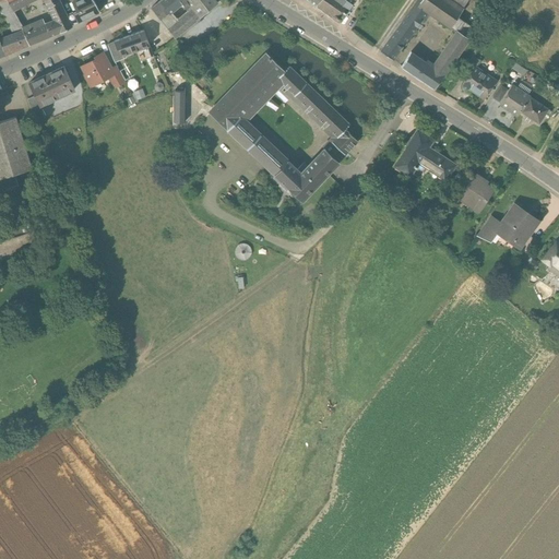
[(12,11),(7,0),(0,0),(0,8),(10,26),(11,26),(15,34),(23,32),(12,11)]
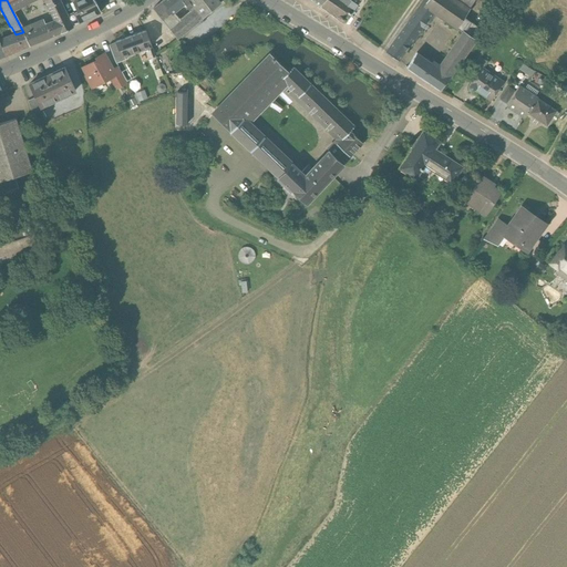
[(7,0),(12,11),(18,8),(32,0),(7,0)]
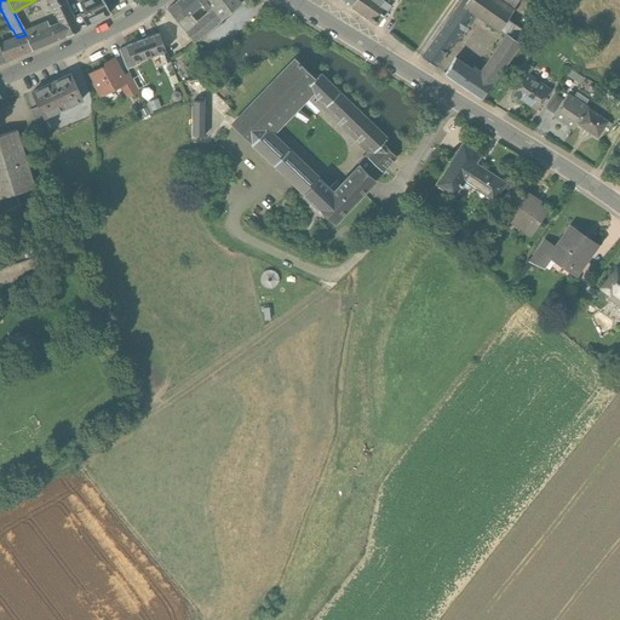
[(74,17),(64,0),(47,0),(59,23),(67,36),(80,29),(74,17)]
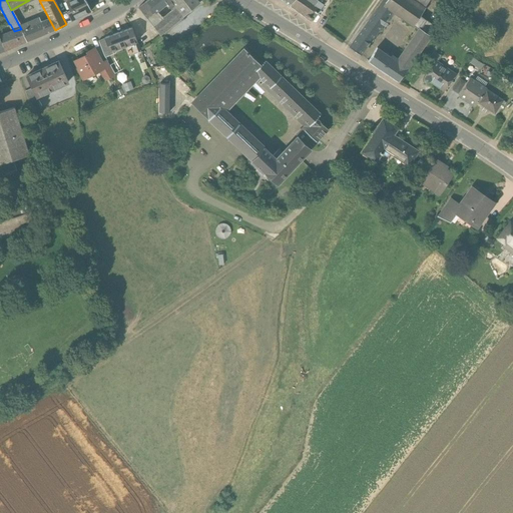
[(69,0),(66,2),(69,9),(61,14),(65,23),(91,10),(84,0),(69,0)]
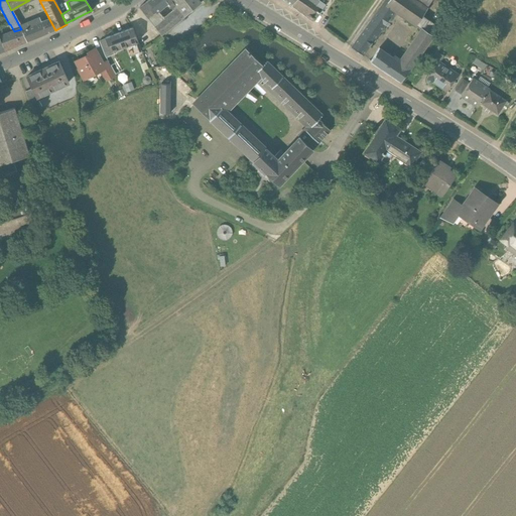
[(148,0),(139,7),(148,19),(158,11),(168,3),(171,0),(148,0)]
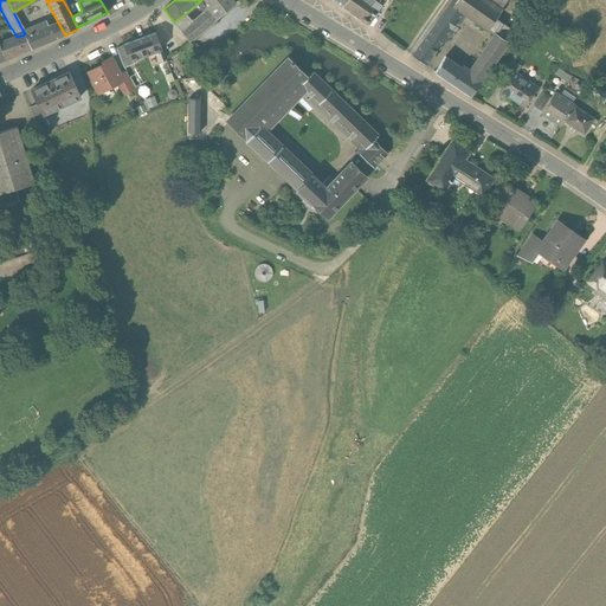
[(233,0),(201,0),(207,8),(204,12),(198,4),(186,13),(192,21),(181,31),(189,42),(236,2),(233,0)]
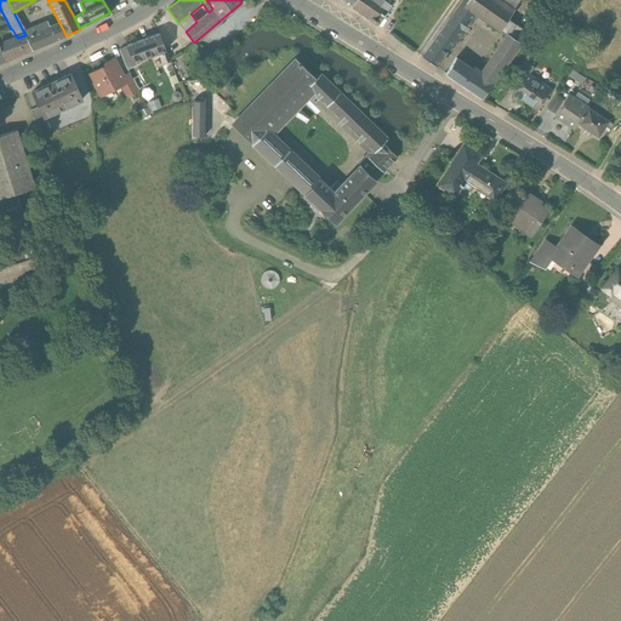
[(212,9),(206,0),(203,4),(209,12),(212,9)]
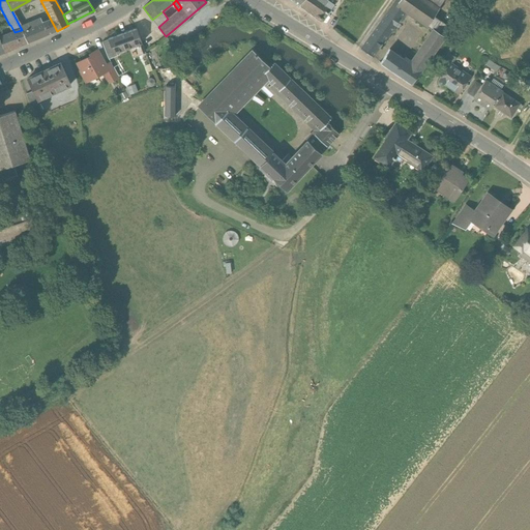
[(303,0),(300,5),(299,5),(315,17),(320,20),(323,20),(328,12),(330,15),(335,7),(333,5),(334,4),(332,2),(333,0),(303,0)]
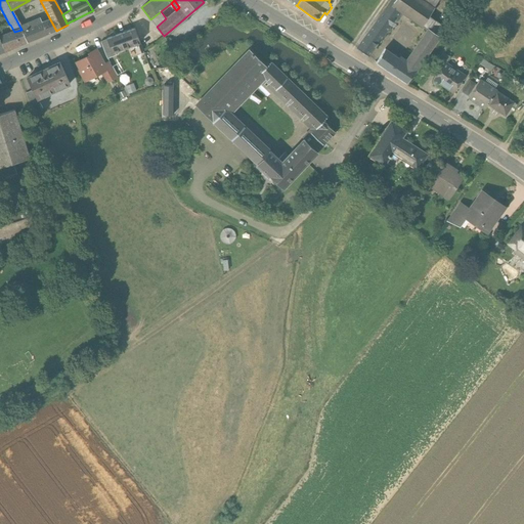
[(392,0),(356,49),(367,57),(401,10),(423,25),(429,16),(433,10),(433,11),(434,9),(420,0),(392,0)]
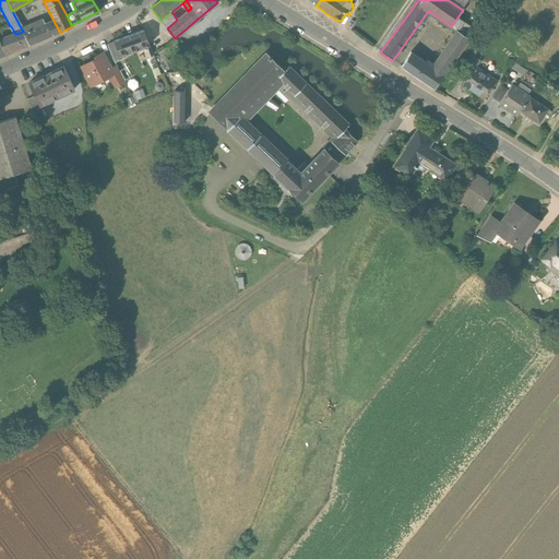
[(468,0),(448,0),(463,10),(468,0)]
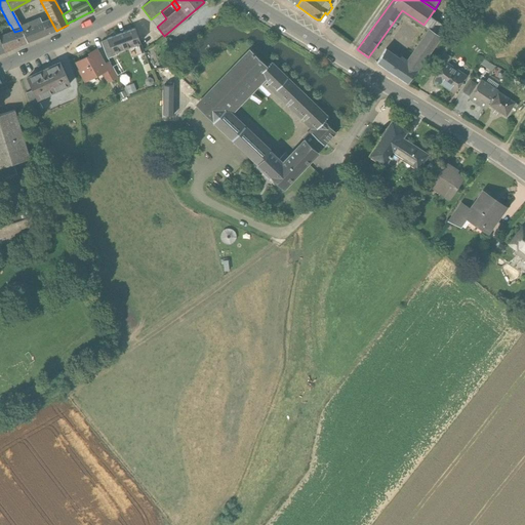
[(28,28),(16,7),(11,10),(22,30),(22,31),(28,28)]
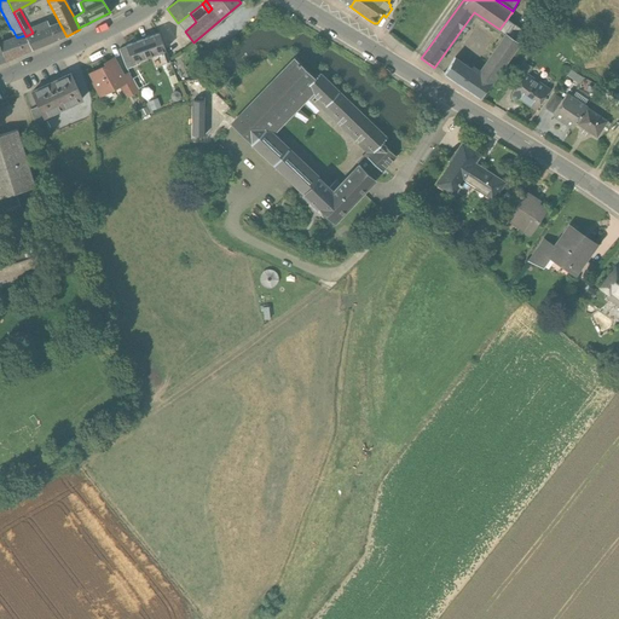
[(196,22),(190,13),(178,23),(185,32),(196,22)]
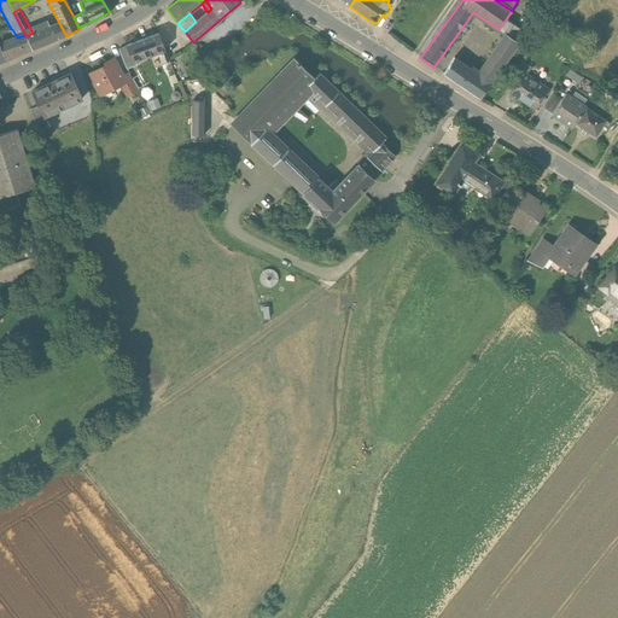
[(506,19),(499,29),(506,34),(513,24),(506,19)]
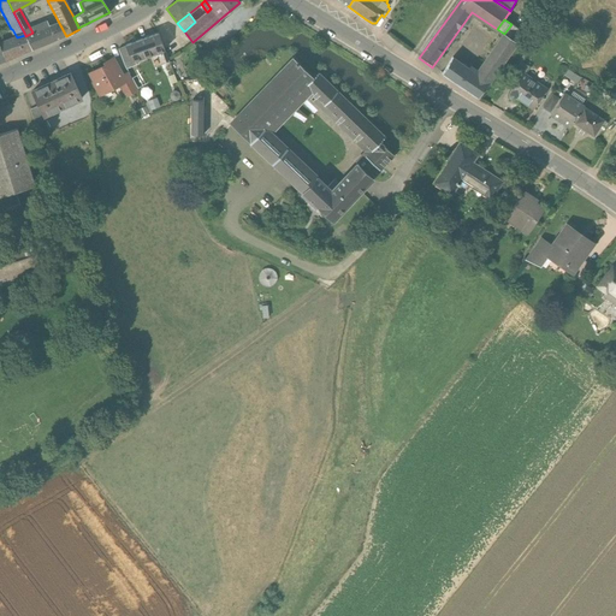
[(33,33),(25,36),(33,51),(66,36),(59,23),(33,33)]
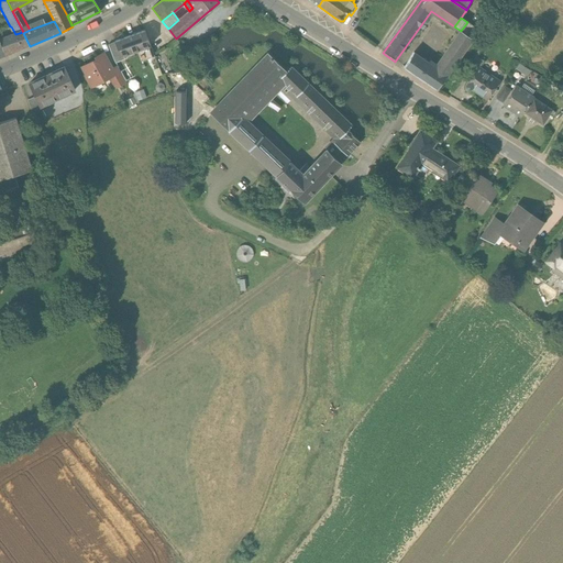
[(461,31),(437,66),(448,74),(478,30),(467,22),(461,31)]
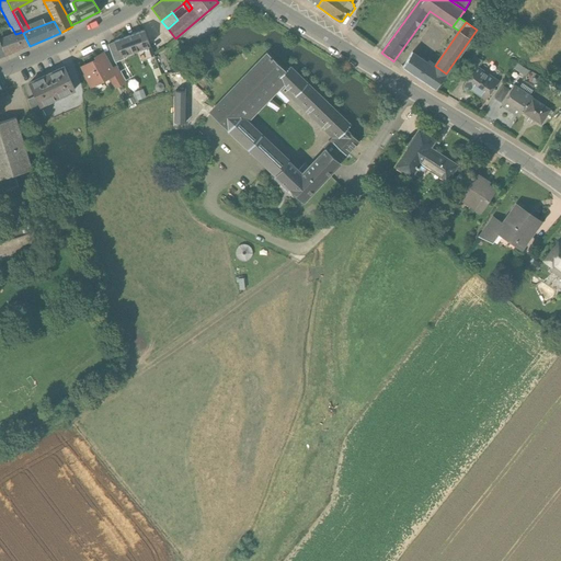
[(144,31),(115,42),(121,57),(123,56),(138,50),(141,59),(153,55),(144,31)]
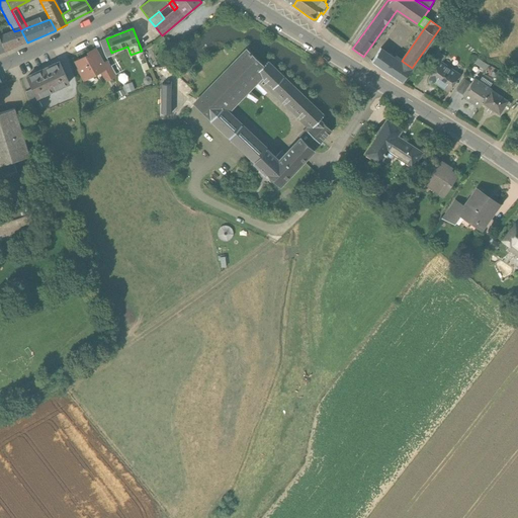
[(14,31),(0,37),(0,53),(27,42),(21,30),(21,29),(14,31)]
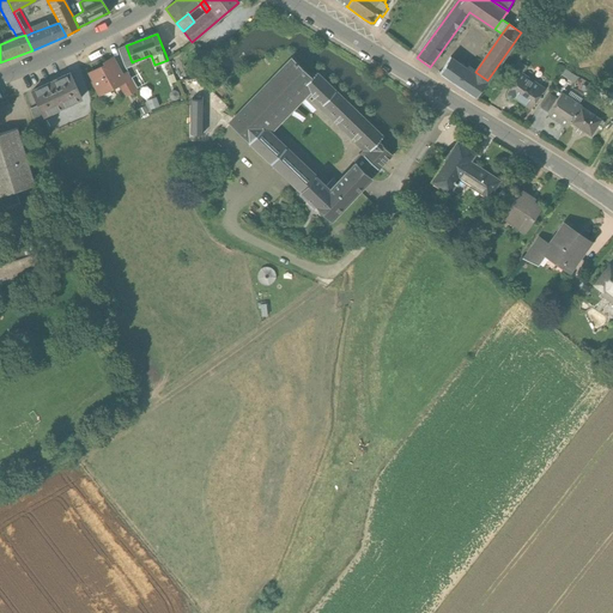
[(126,46),(117,49),(123,65),(126,70),(137,65),(134,61),(132,62),(126,46)]
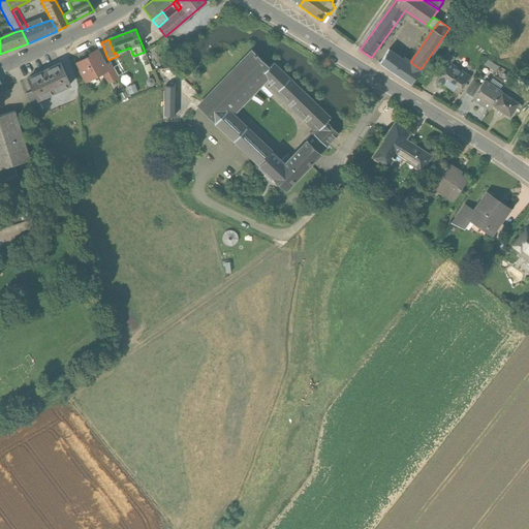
[(399,57),(389,51),(379,63),(400,78),(410,84),(421,69),(410,62),(401,55),(399,57)]
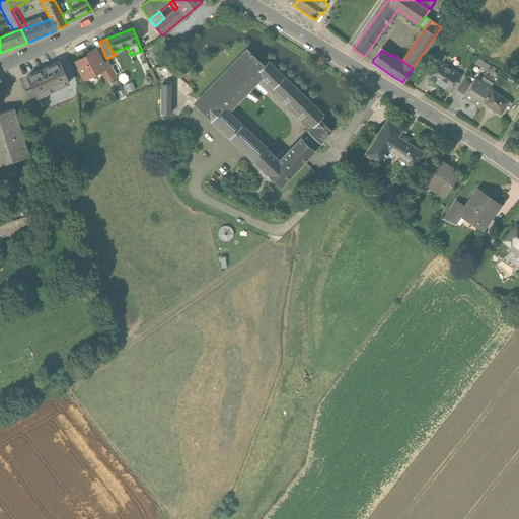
[(95,52),(93,51),(88,54),(89,55),(78,61),(77,64),(80,70),(79,70),(85,80),(100,72),(104,70),(101,65),(102,64),(95,52)]
